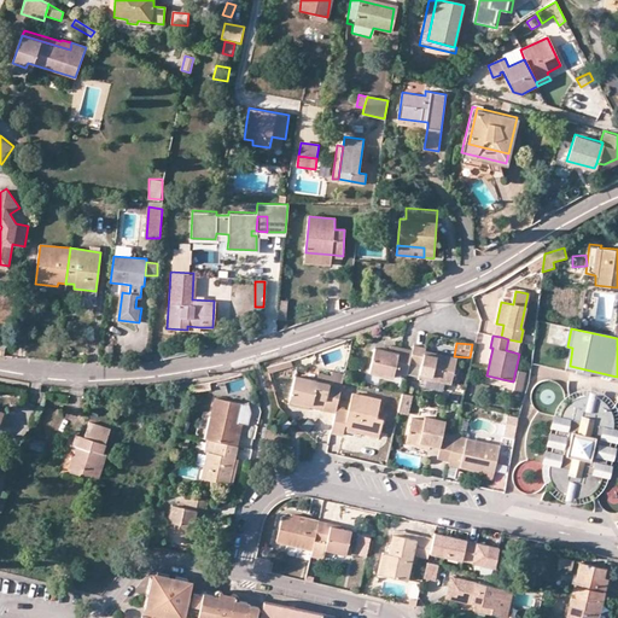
[(392,378),(394,373),(406,375),(407,373),(412,350),(401,348),(389,345),(388,350),(383,349),(374,348),(368,372),(392,378)]
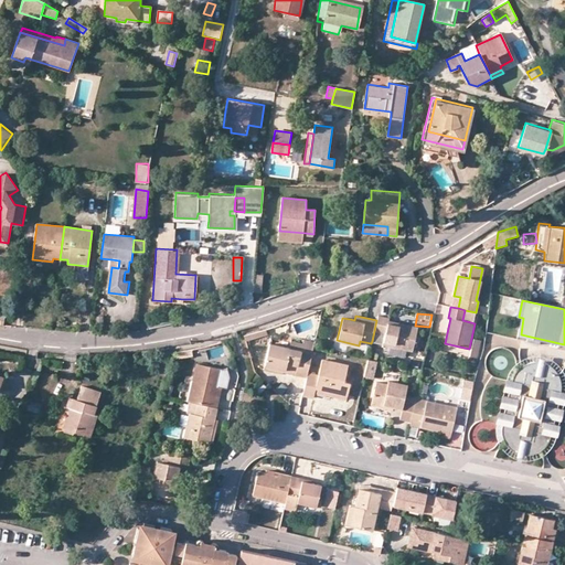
[(412,350),(417,327),(388,321),(388,318),(377,316),(376,320),(372,341),(412,350)]
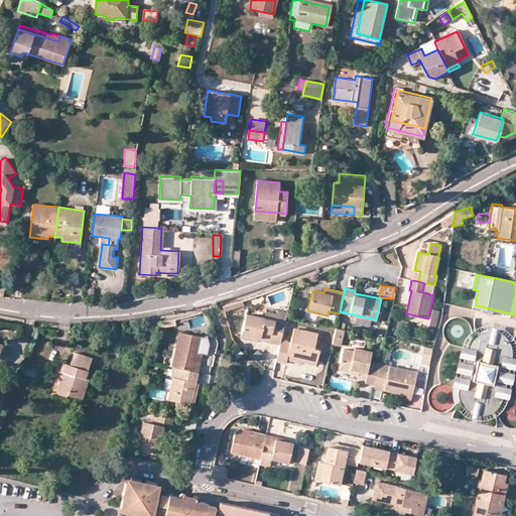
[(277,310),(266,308),(264,318),(274,320),(277,310)]
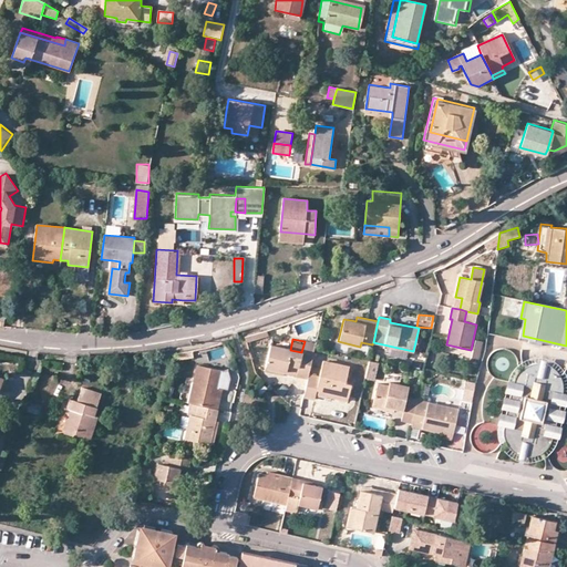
[(480,359),(484,341),(475,339),(471,358),(480,359)]
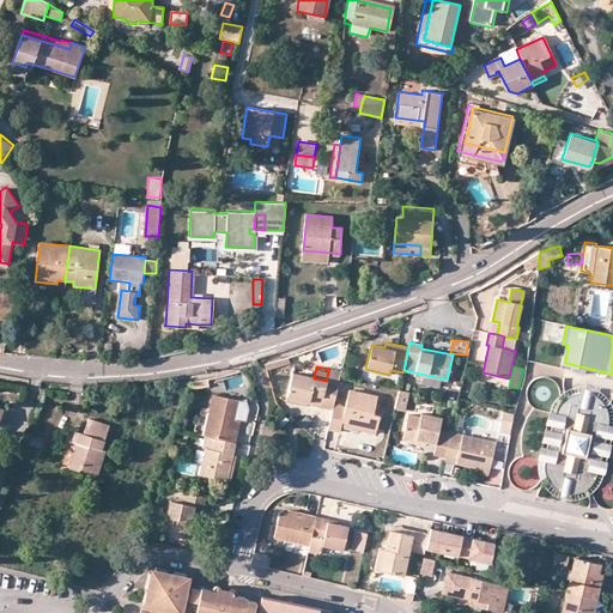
[(326,381),(314,378),(292,374),(286,399),(332,410),(333,404),(339,376),(340,371),(329,369),(326,381)]
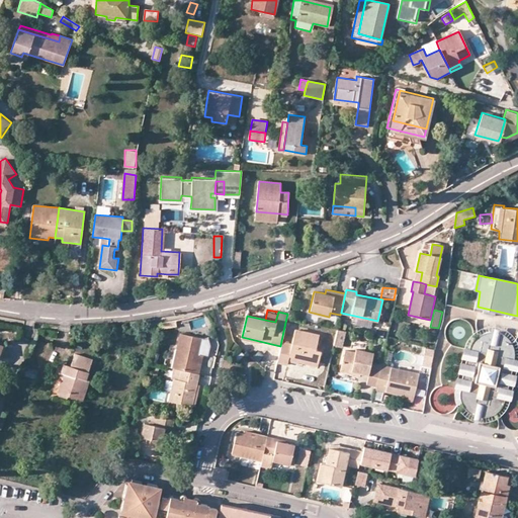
[(342,347),(346,331),(337,328),(333,344),(342,347)]
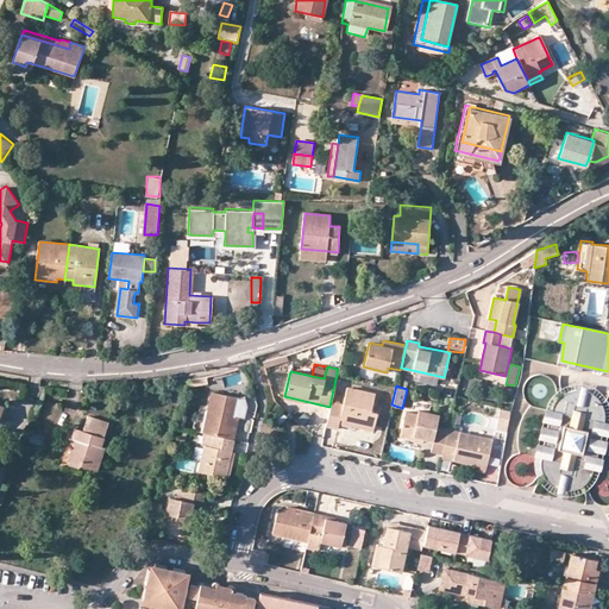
[(346,387),(343,403),(331,401),(330,407),(326,426),(337,429),(339,422),(340,418),(374,425),(377,414),(370,412),(375,393),(346,387)]
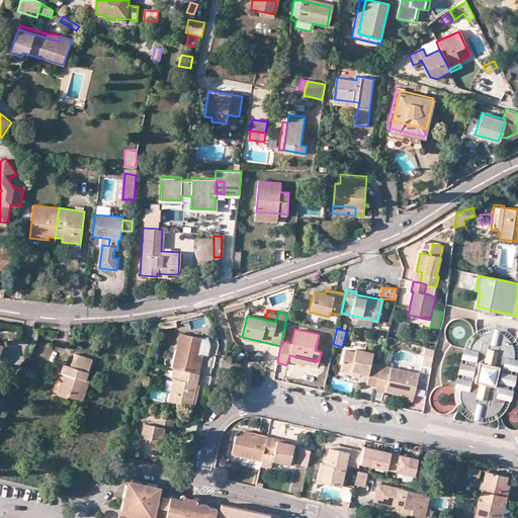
[(466,348),(457,389),(460,390),(459,394),(459,397),(461,403),(463,407),(467,412),(468,412),(470,414),(473,416),(477,417),(482,417),(484,417),(489,416),(494,414),(498,412),(501,409),(503,405),(505,400),(507,401),(516,360),(514,359),(514,357),(515,354),(514,351),(512,344),(510,340),(506,337),(504,335),(499,333),(491,331),(483,333),(478,336),(473,340),(470,345),(469,349),(466,348)]
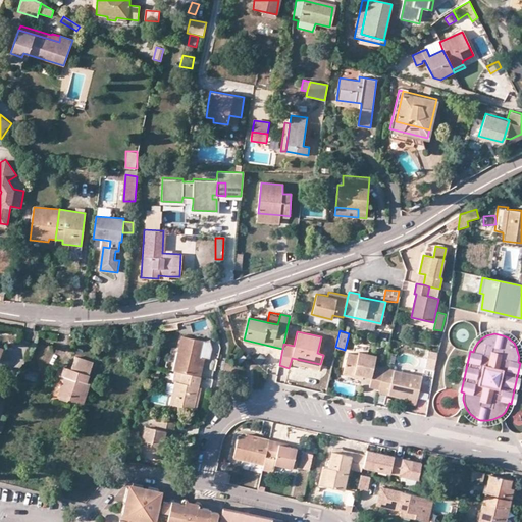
[(206,342),(180,336),(173,371),(174,371),(201,377),(203,365),(201,364),(204,351),(206,342)]
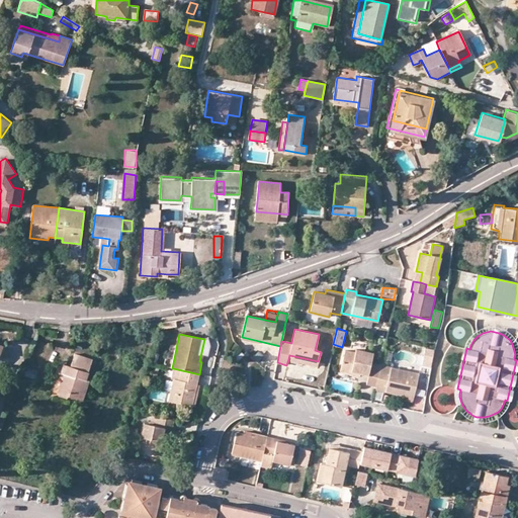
[(10,347),(3,344),(0,352),(7,355),(10,347)]
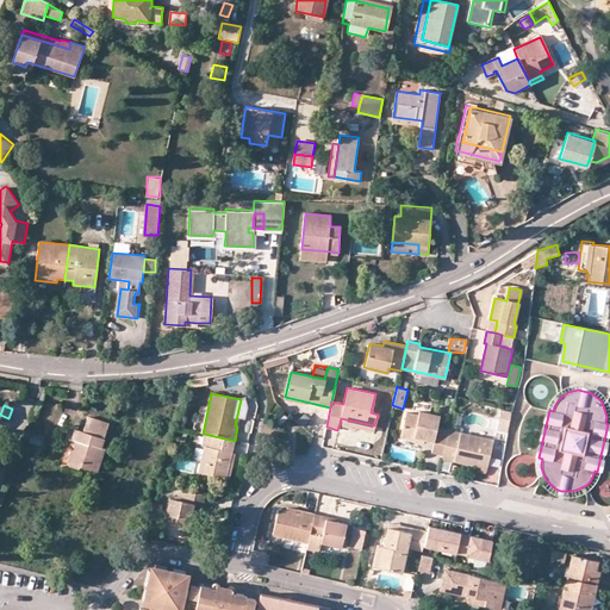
[(509,431),(511,410),(498,409),(496,429),(509,431)]
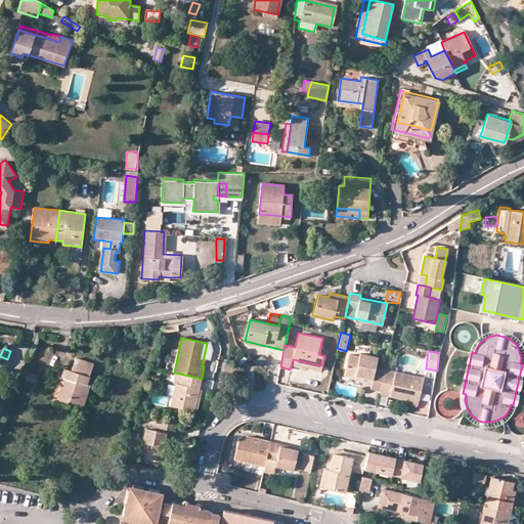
[(472,352),(469,352),(460,393),(463,393),(472,352)]
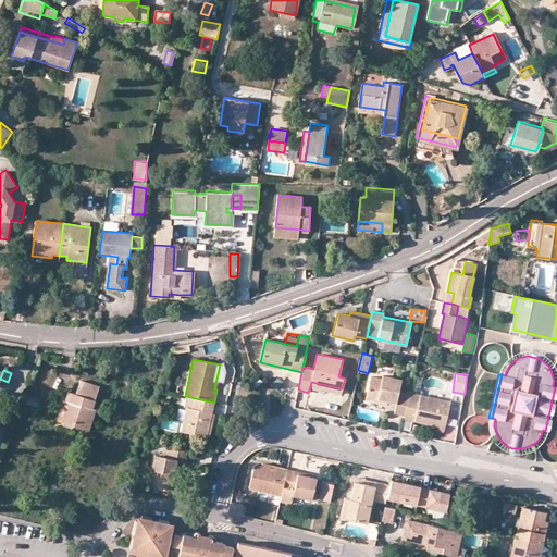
[(383,375),(382,379),(371,376),(366,399),(379,401),(379,399),(387,401),(396,403),(399,390),(401,380),(383,375)]
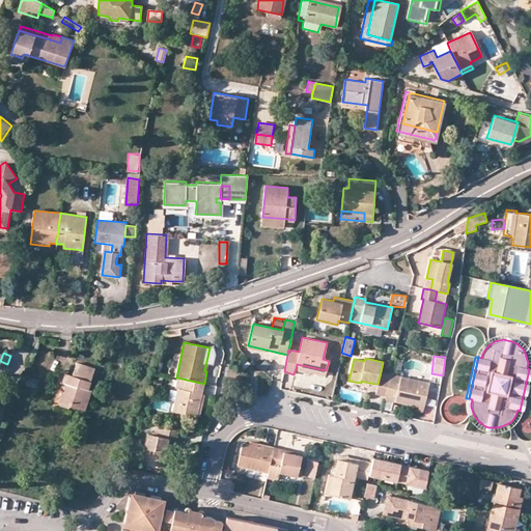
[(236,367),(242,371),(249,364),(244,359),(236,367)]
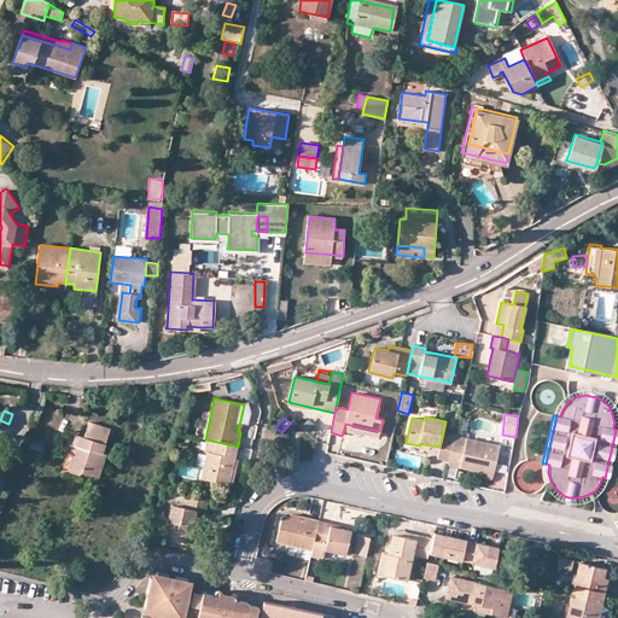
[(89,423),(85,437),(76,435),(71,450),(74,452),(69,468),(98,478),(106,454),(101,454),(110,429),(89,423)]
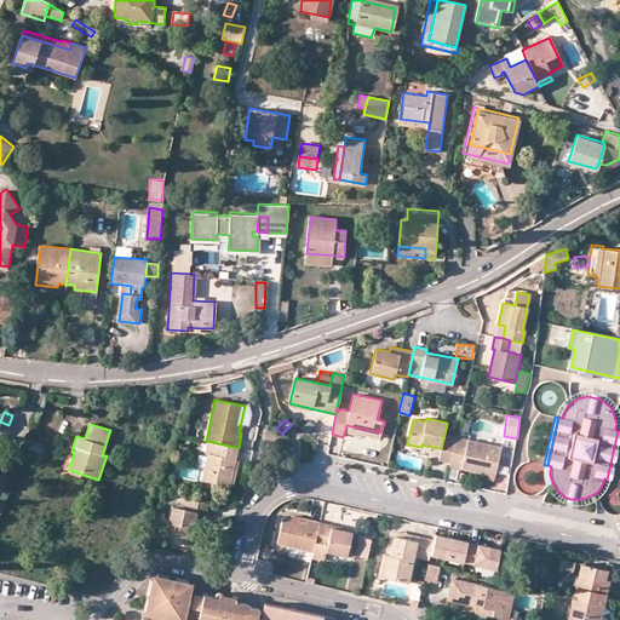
[(380,438),(380,432),(346,425),(345,430),(380,438)]
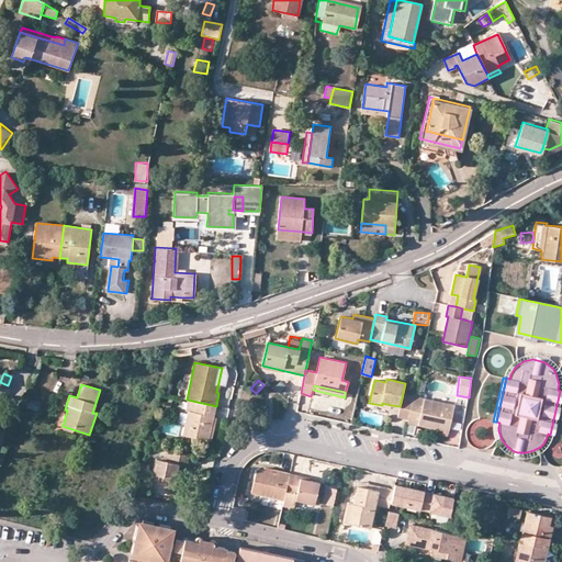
[(561,396),(561,391),(560,391),(550,435),(553,436),(561,396)]
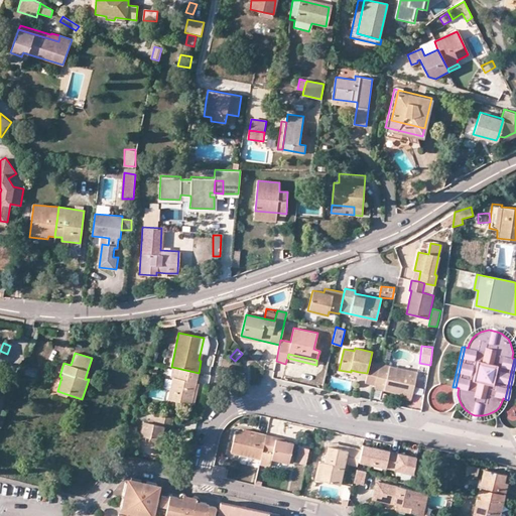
[(379,364),(370,361),(367,373),(365,382),(375,384),(379,364)]
